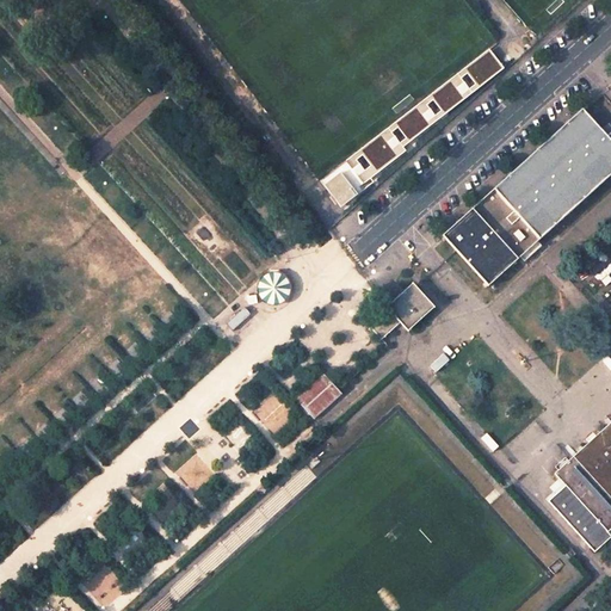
[(489,50),(452,73),(464,91),(467,88),(468,90),(500,69),(489,50)]
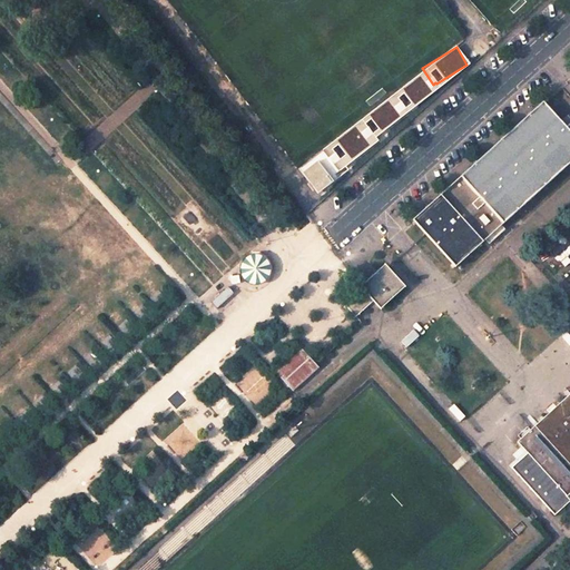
[(543,101),(413,219),(425,233),(455,267),(569,163),(569,130),(544,104),(543,101)]
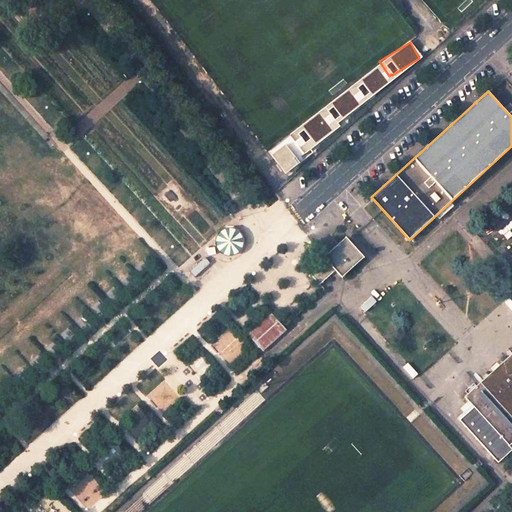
[(282,144),(269,154),(282,172),(295,162),(282,144)]
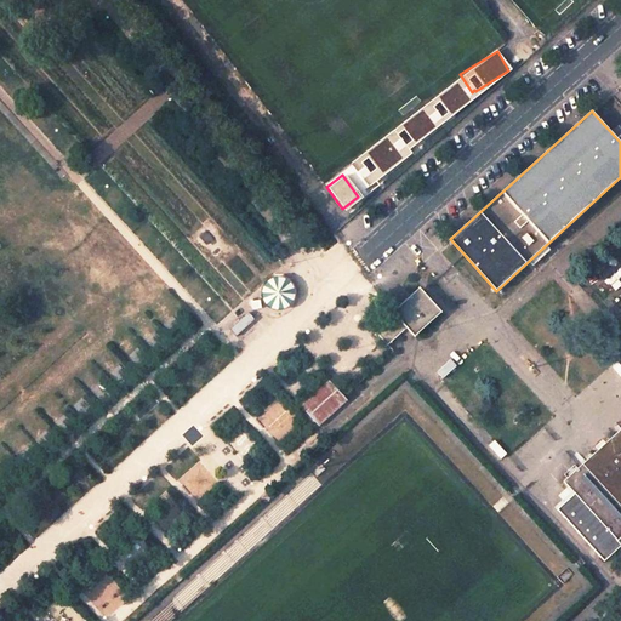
[(396,315),(376,332),(388,346),(406,328),(412,335),(439,309),(422,291),(396,315)]
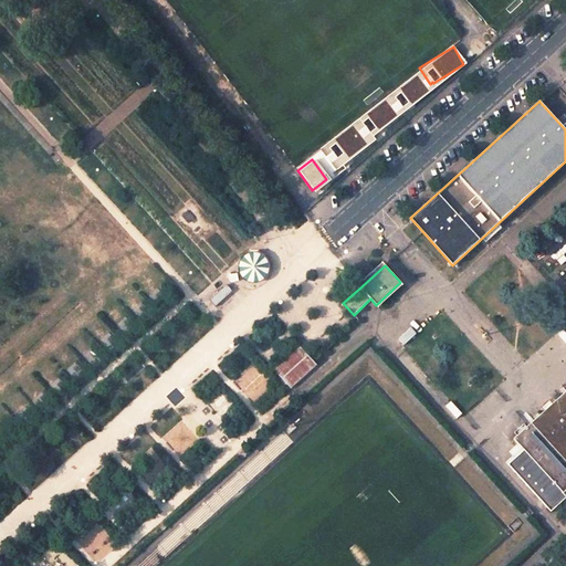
[(301,346),(275,369),(292,387),(317,364),(301,346)]
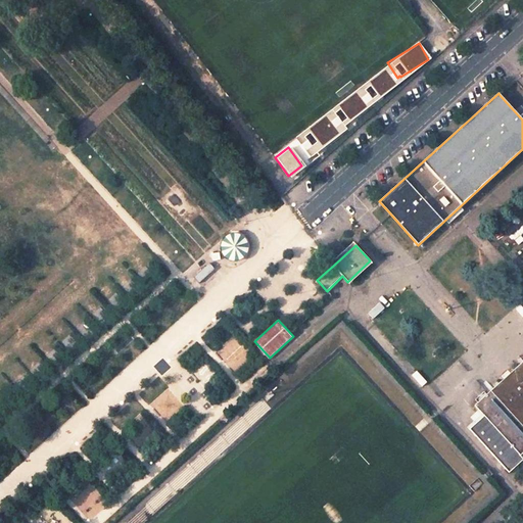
[(522,360),(475,403),(482,413),(468,425),(509,470),(522,457),(519,454),(522,449),(522,360)]
